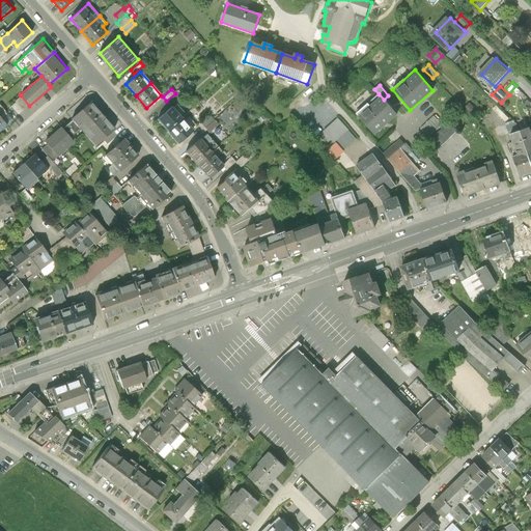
[(379,94),(356,114),(374,135),(397,114),(384,100),(379,93),(379,94)]
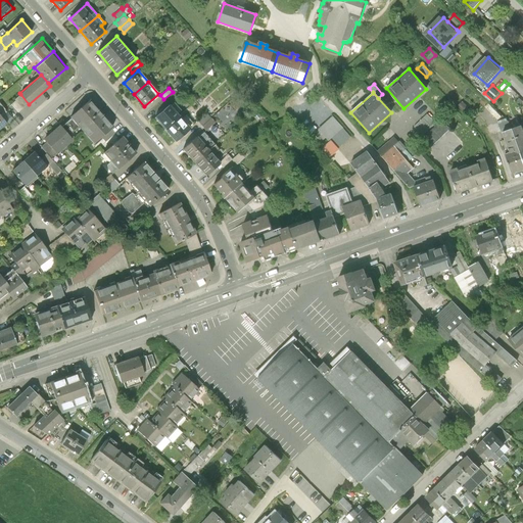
[(24,108),(29,104),(20,94),(15,99),(16,100),(24,108)]
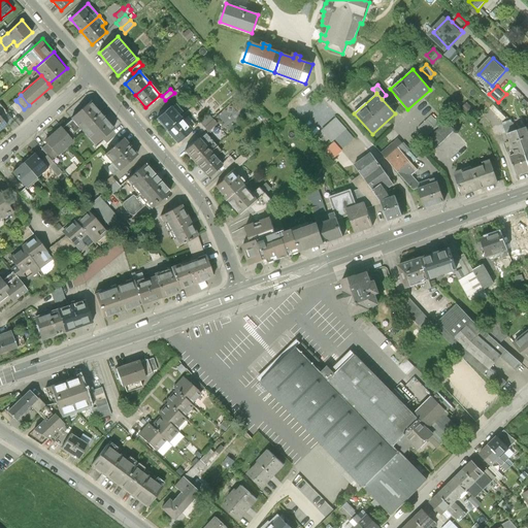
[(117,126),(92,98),(71,116),(73,118),(80,126),(96,143),(117,126)]
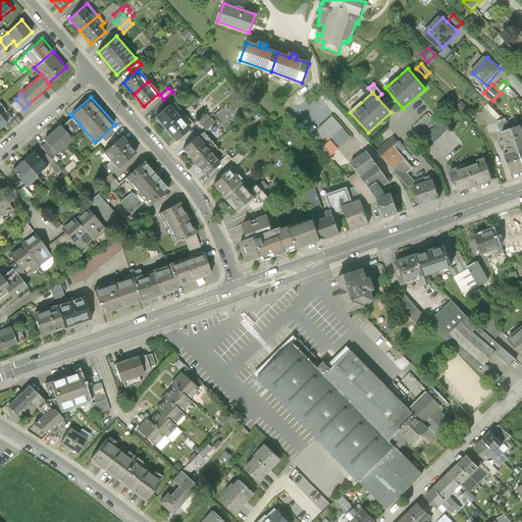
[(23,108),(16,100),(11,104),(18,112),(23,108)]
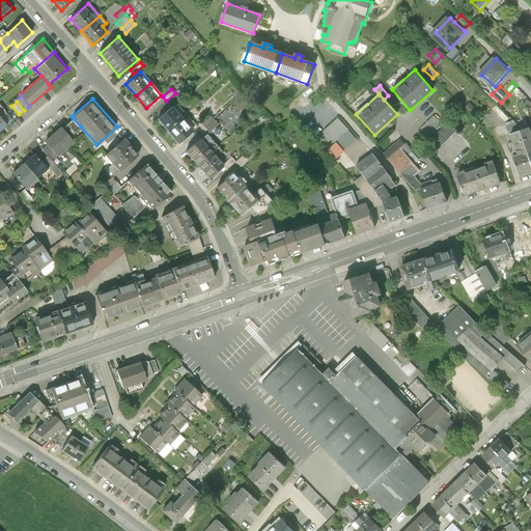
[(476,112),(472,107),(467,111),(471,116),(476,112)]
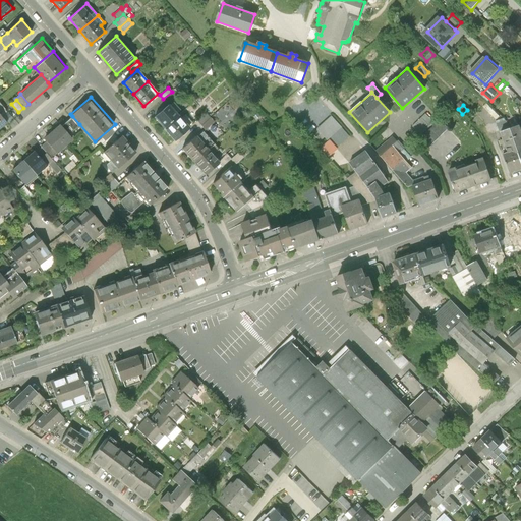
[(156,118),(165,129),(179,117),(170,106),(156,118)]
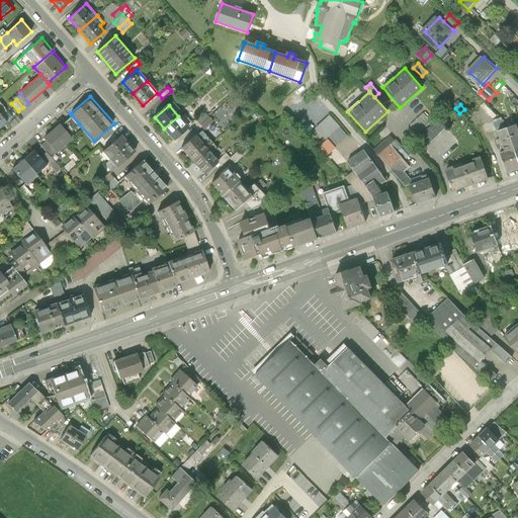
[(195,119),(200,124),(209,117),(204,111),(195,119)]
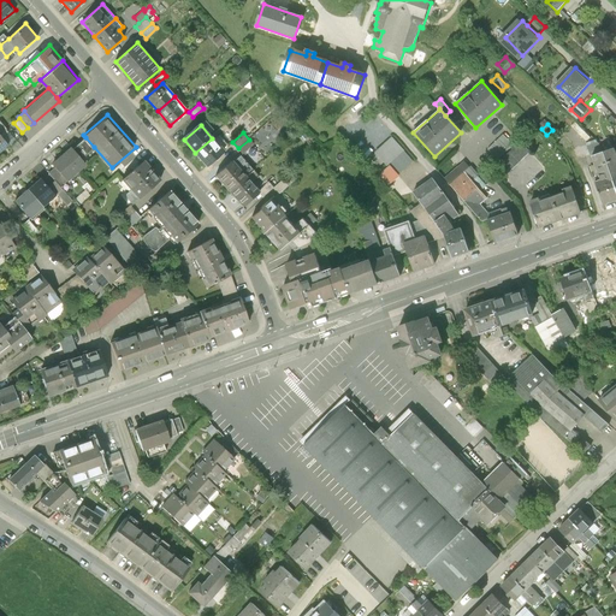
[(489,148),(497,158),(514,142),(504,132),(489,148)]
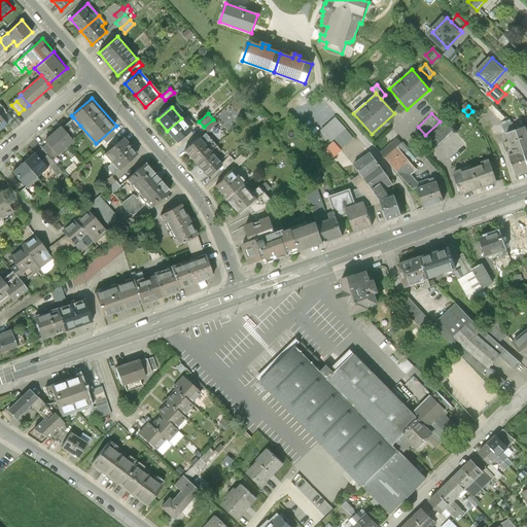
[(319,129),(331,142),(345,129),(346,128),(335,115),(319,129)]
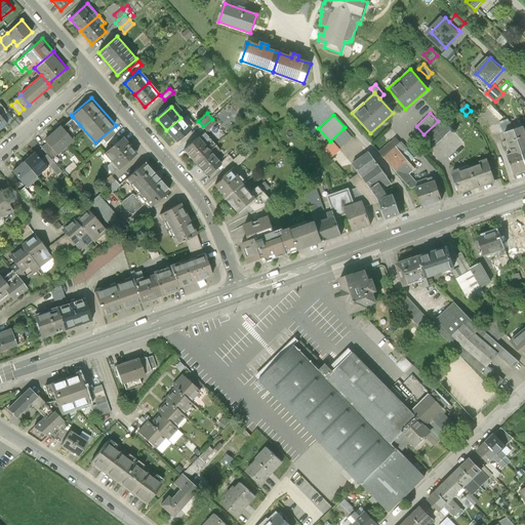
[(80,125),(73,117),(62,126),(69,134),(80,125)]
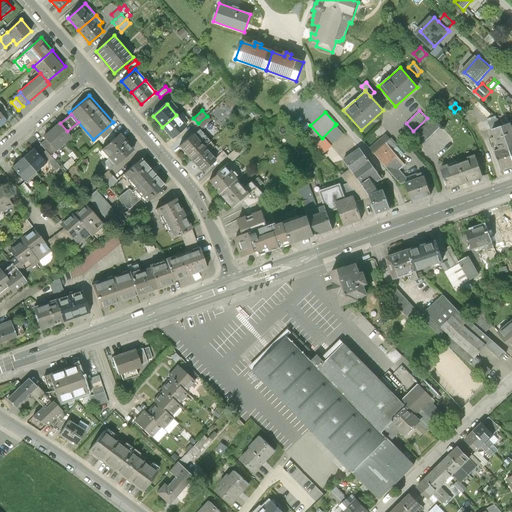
[(186,126),(176,115),(162,127),(172,138),(186,126)]
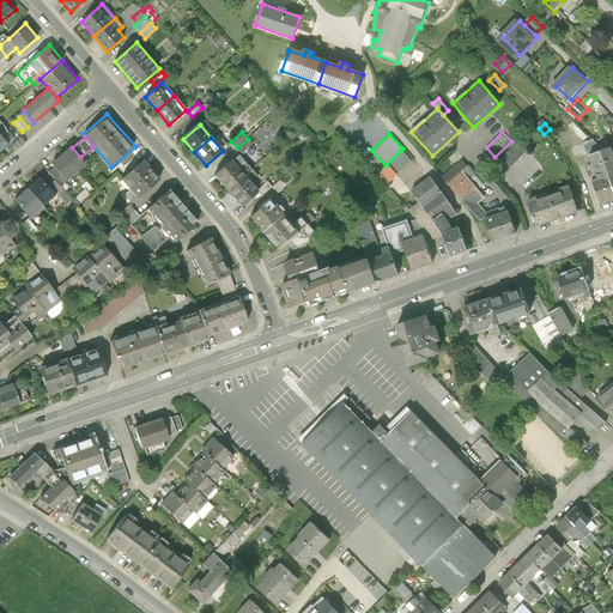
[(252,144),(248,139),(237,147),(242,153),(252,144)]
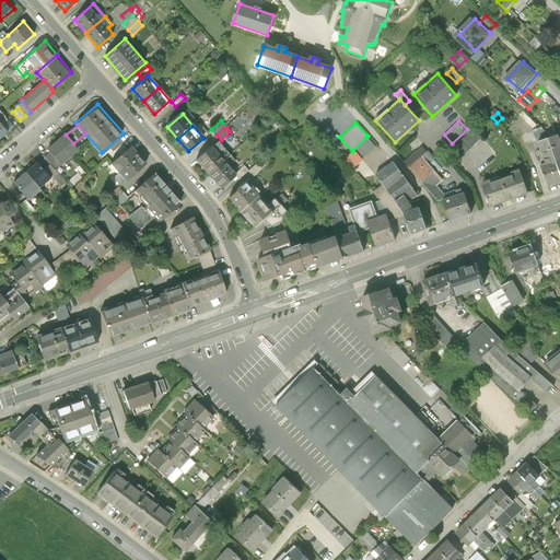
[(534,130),(538,142),(548,139),(544,127),(534,130)]
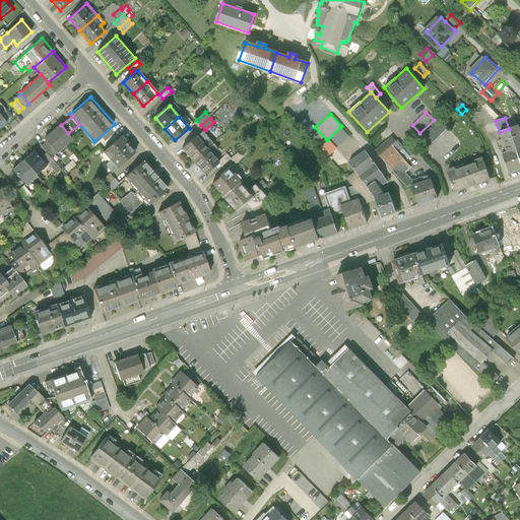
[(416,141),(425,150),(447,128),(439,120),(416,141)]
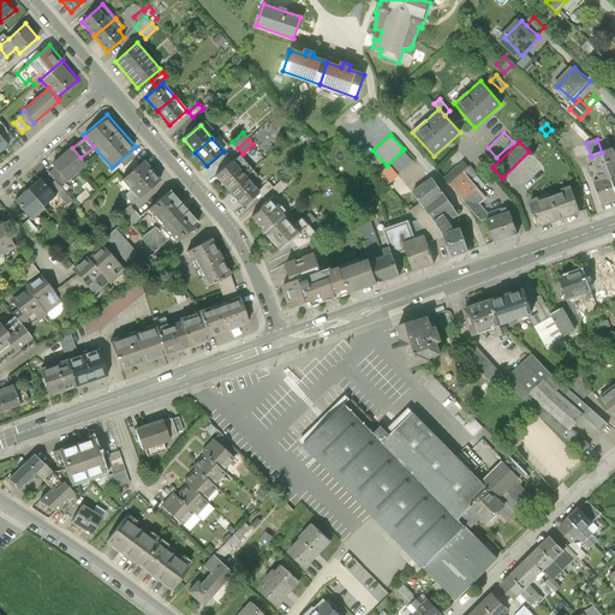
[(72,147),(53,163),(55,167),(67,180),(87,163),(81,157),(72,148),(72,147)]
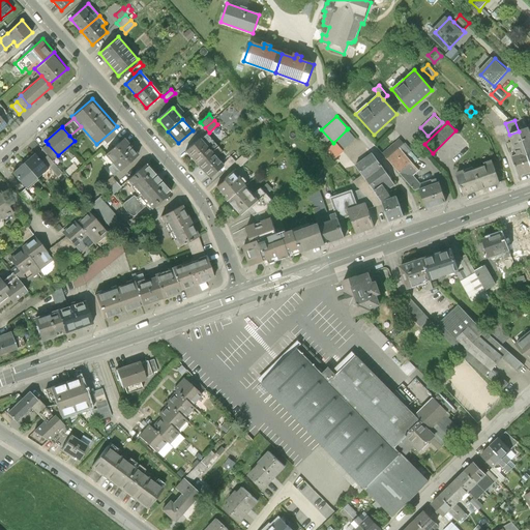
[(529,164),(529,134),(528,128),(519,131),(529,164)]
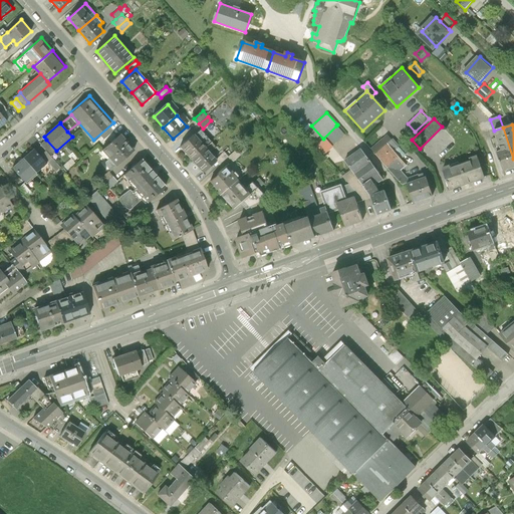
[(344,135),(336,125),(323,139),(320,141),(328,150),(344,135)]
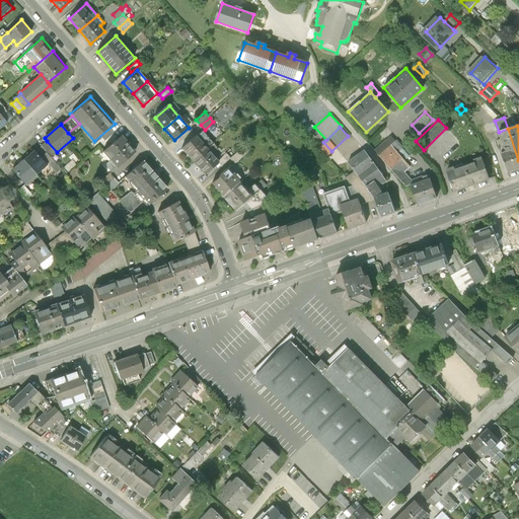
[(508,172),(518,168),(518,160),(508,129),(499,132),(506,152),(502,153),(508,172)]
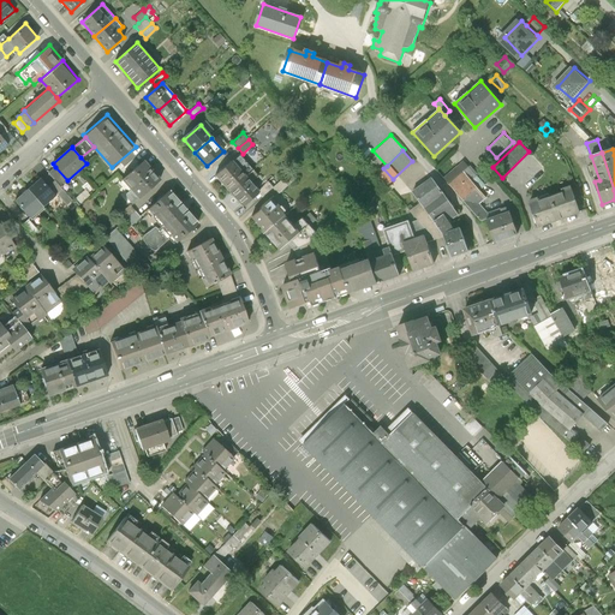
[(124,195),(131,204),(161,178),(144,157),(121,178),(131,189),(124,195)]
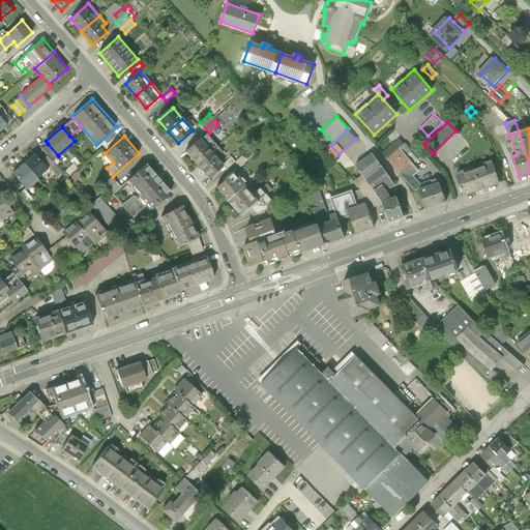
[(185,152),(197,165),(211,152),(200,139),(185,152)]
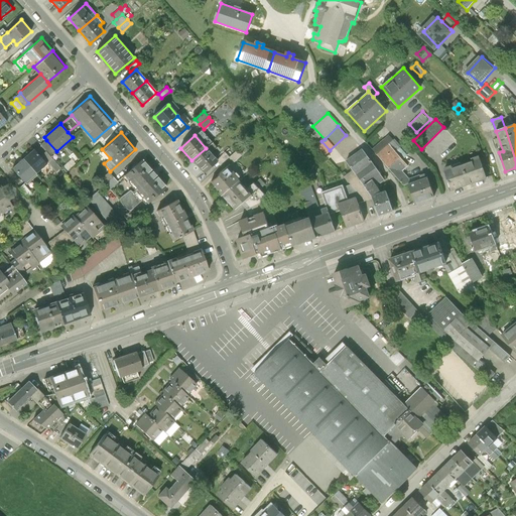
[(423,172),(408,177),(402,170),(407,165),(402,159),(394,151),(388,143),(392,139),(391,138),(389,136),(373,150),(403,184),(406,182),(425,176),(423,172)]
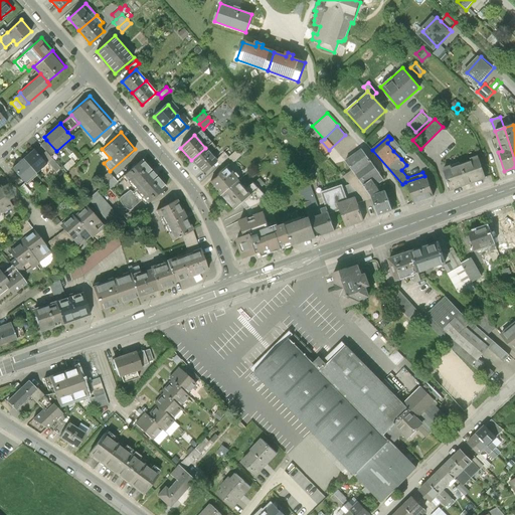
[(391,139),(387,143),(393,151),(398,147),(391,139)]
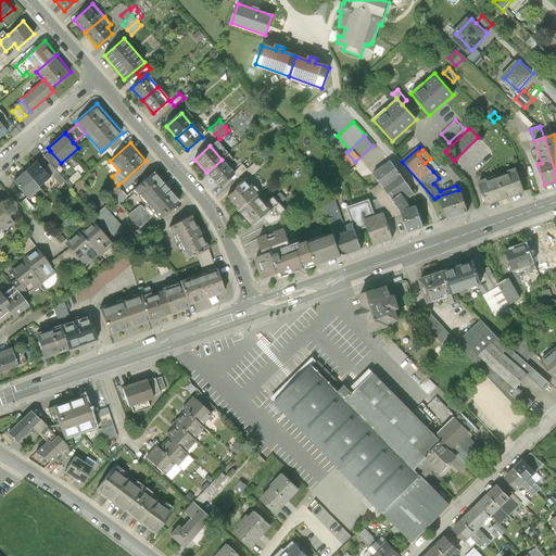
[(61,163),(50,151),(43,155),(49,163),(54,168),(61,163)]
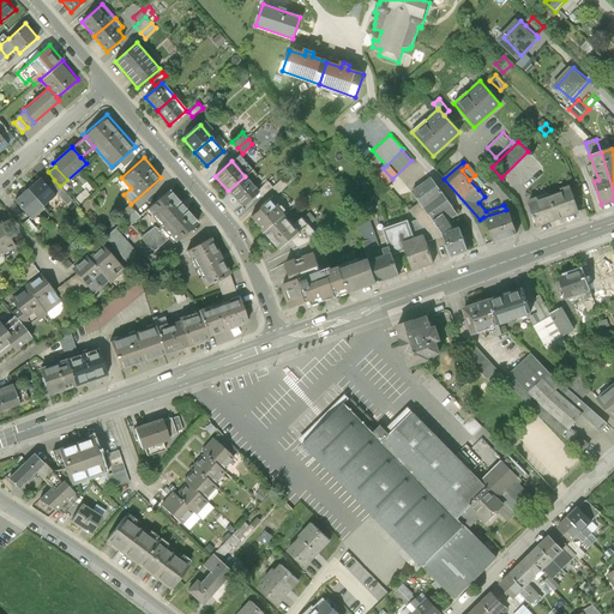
[(290,172),(282,179),(287,185),(295,178),(290,172)]
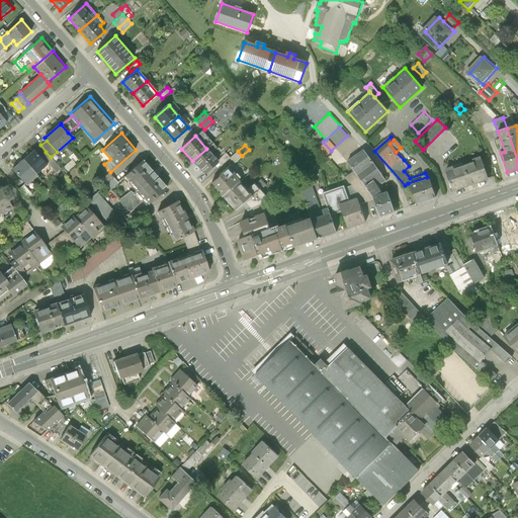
[(401,148),(396,152),(404,160),(409,156),(401,147),(401,148)]
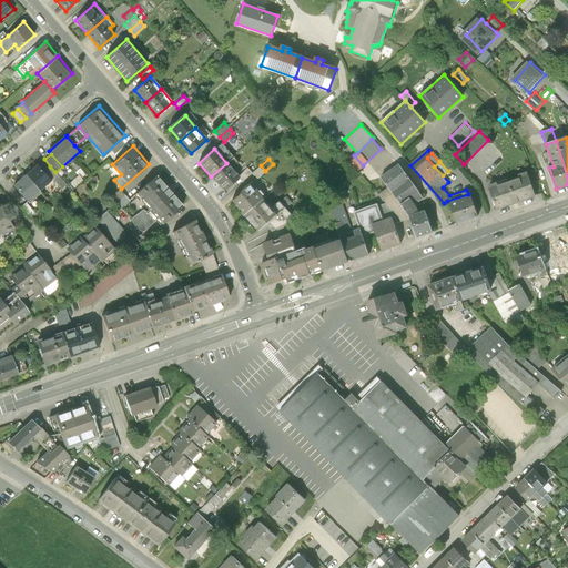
[(37,162),(26,173),(40,190),(52,180),(44,171),(37,162)]
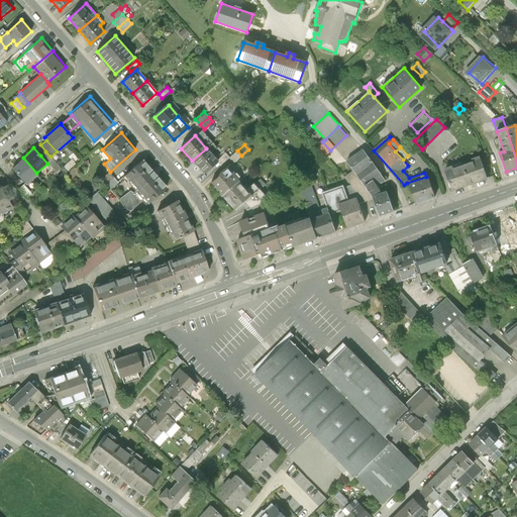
[(217,161),(206,148),(192,161),(203,174),(217,162),(217,161)]
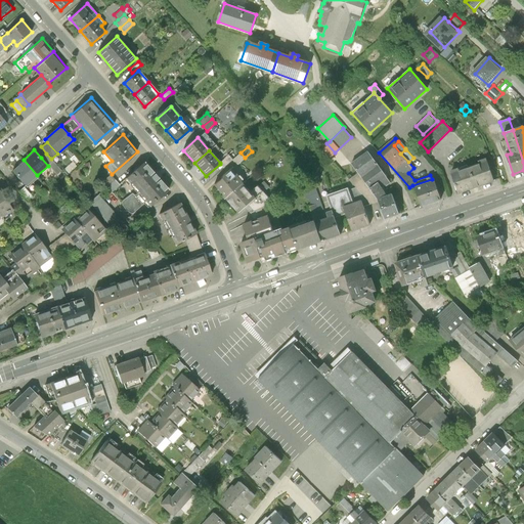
[(367,150),(351,162),(357,172),(368,186),(377,180),(383,188),(391,182),(367,150)]
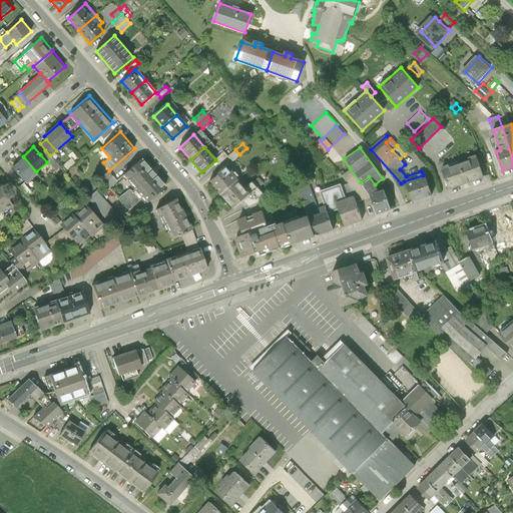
[(231,161),(239,154),(235,149),(229,155),(227,157),(231,161)]
